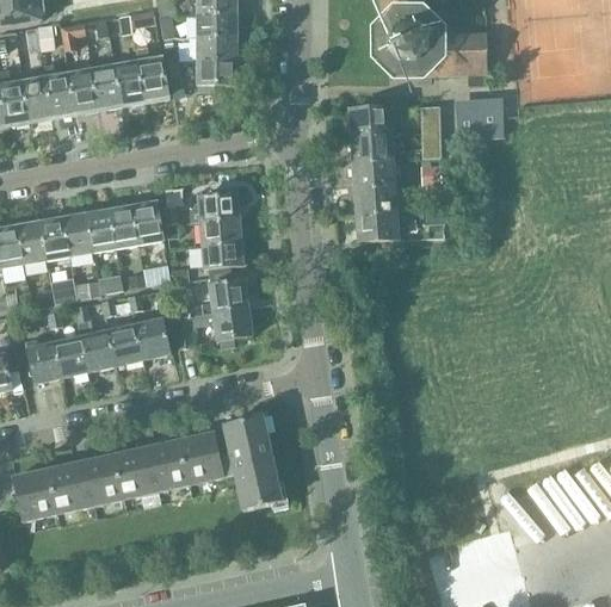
[(0,0),(0,26),(41,20),(39,13),(45,12),(43,0),(0,0)]
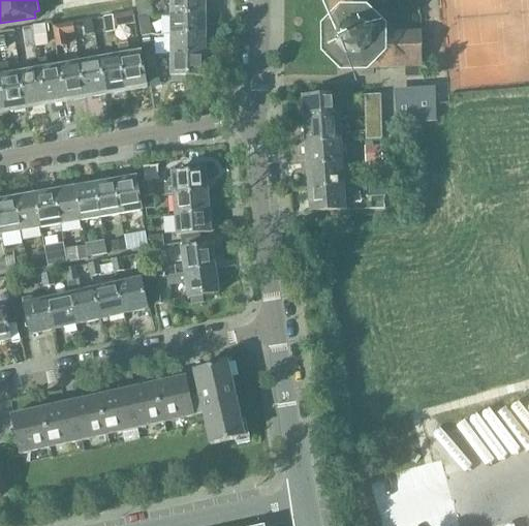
[(135,0),(137,14),(148,13),(151,13),(149,0),(135,0)]
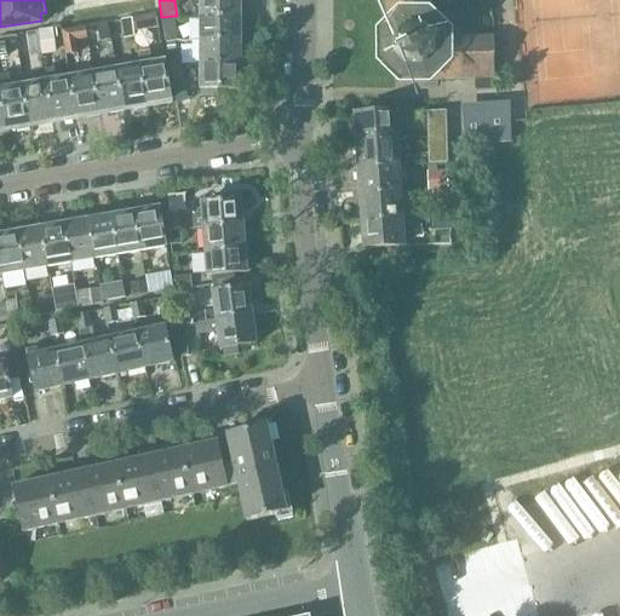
[(200,0),(201,13),(240,13),(240,0),(200,0)]
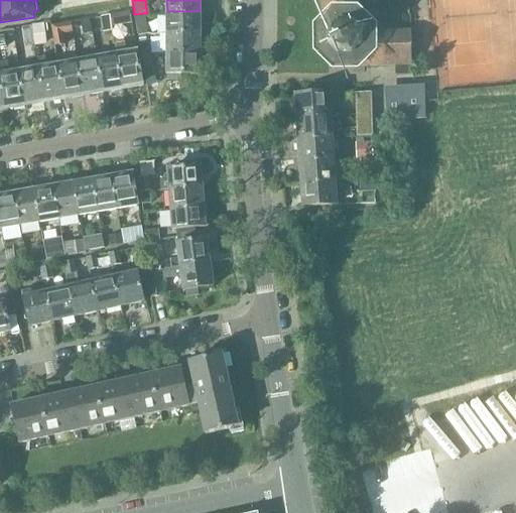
[(327,19),(326,35),(326,41),(320,41),(320,52),(327,52),(328,65),(411,62),(410,28),(361,29),(360,7),(359,0),(319,0),(323,19),(327,19)]
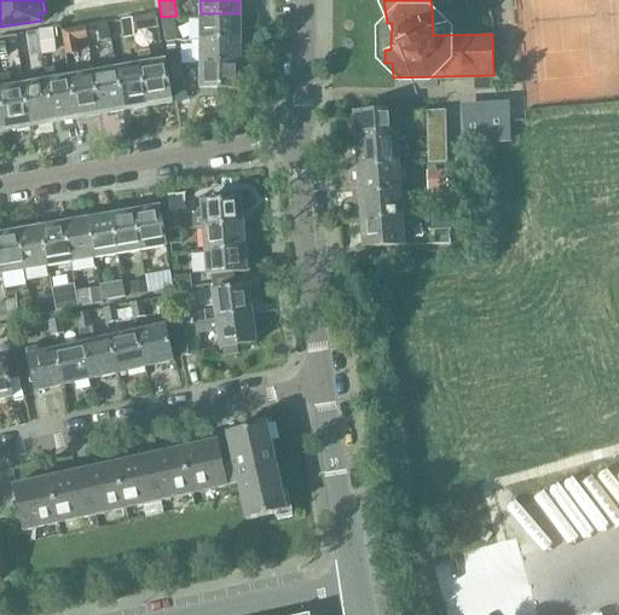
[(515,0),(527,114),(618,104),(618,0),(515,0)]
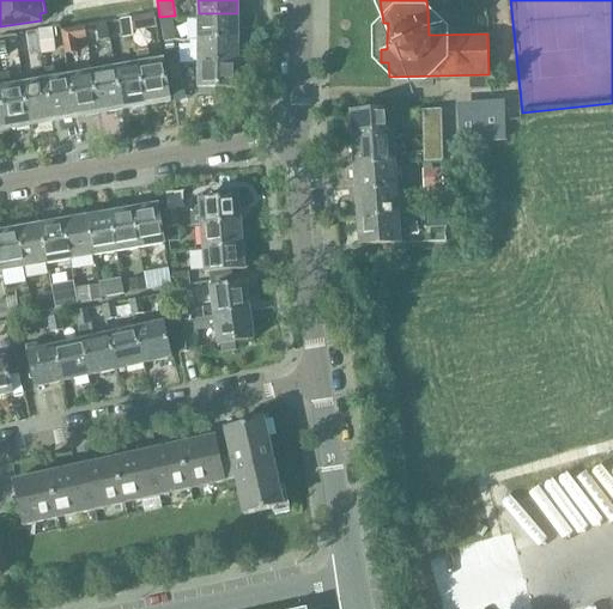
[(131,14),(133,30),(157,26),(155,11),(131,14)]
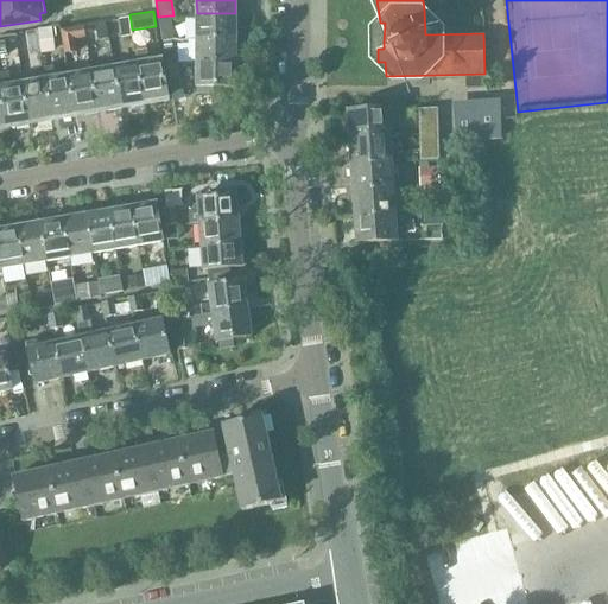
[(197,13),(196,37),(235,37),(235,13),(197,13)]
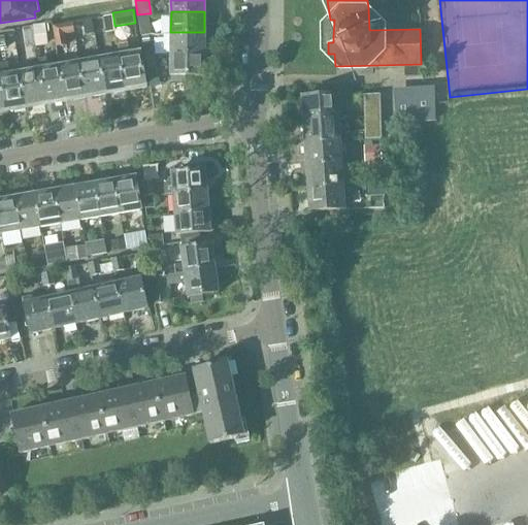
[(112,12),(103,14),(106,31),(116,29),(112,12)]
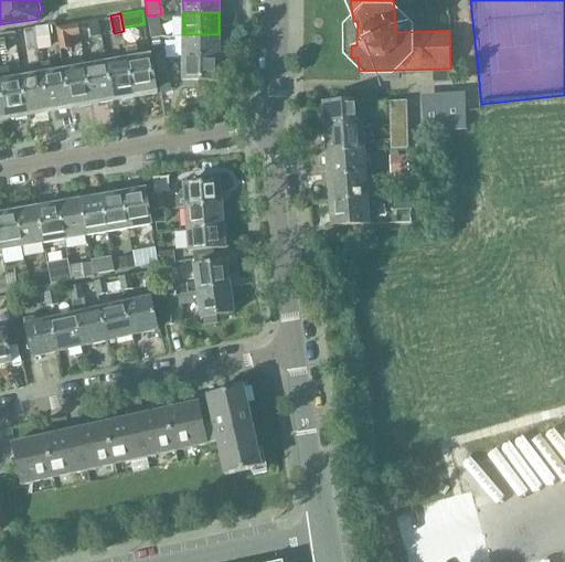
[(151,36),(159,34),(161,34),(158,14),(147,16),(150,33),(151,36)]
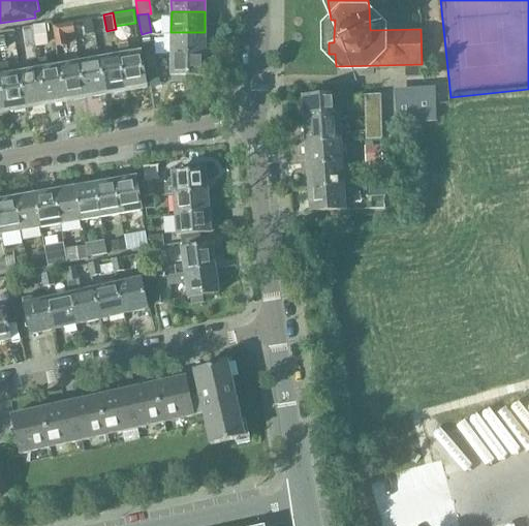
[(92,17),(83,19),(85,33),(94,32),(92,17)]
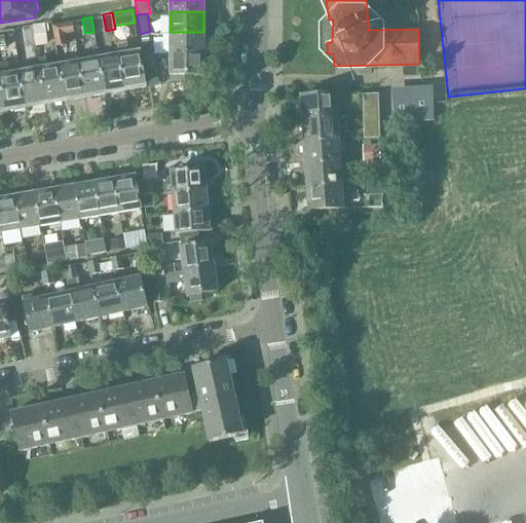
[(65,31),(74,29),(72,20),(52,24),(57,43),(67,41),(65,31)]
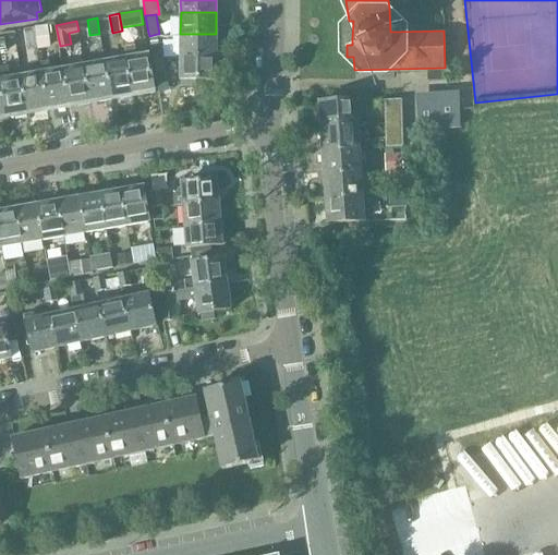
[(47,23),(34,25),(37,45),(50,43),(47,23)]
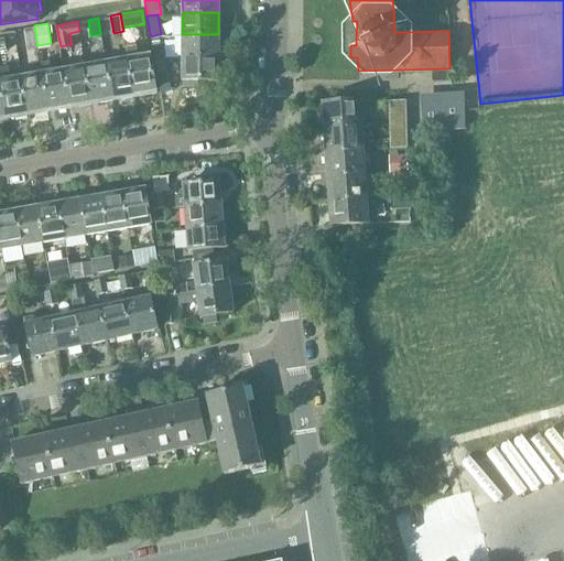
[(38,45),(34,25),(24,28),(28,47),(38,45)]
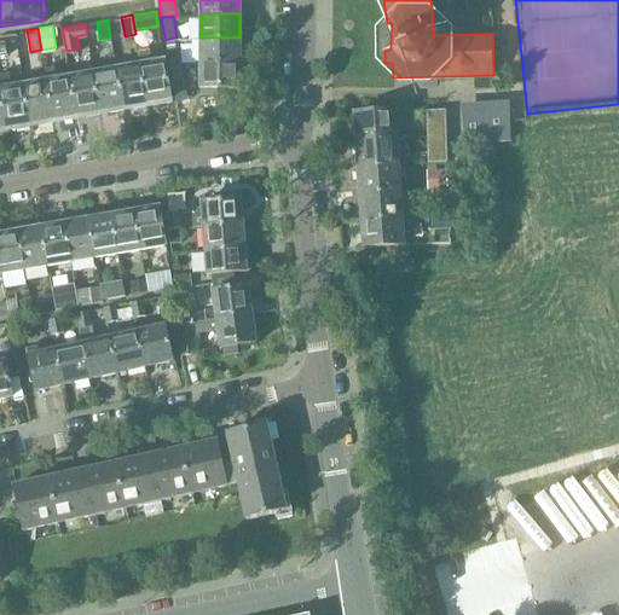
[(200,38),(200,62),(239,62),(239,38),(200,38)]
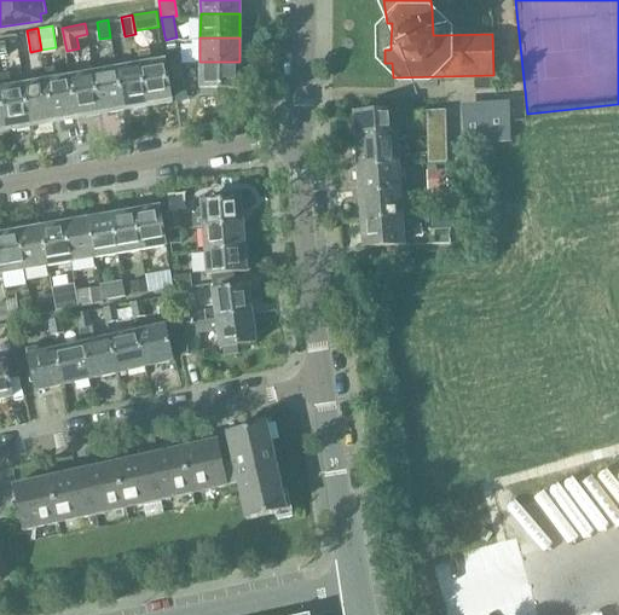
[(138,53),(139,63),(140,63),(148,102),(171,97),(165,58),(151,61),(149,51),(138,53)]
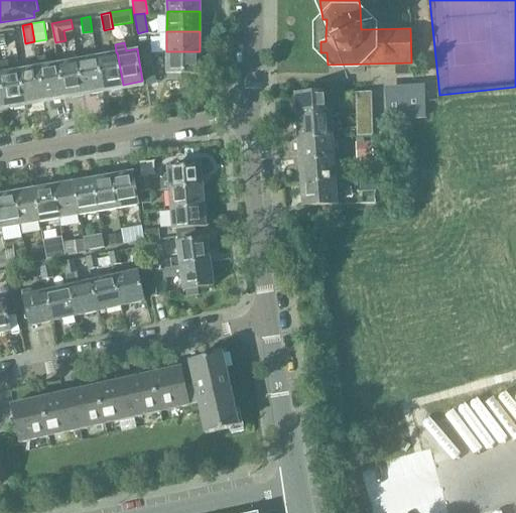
[(141,52),(143,67),(153,65),(151,50),(141,52)]
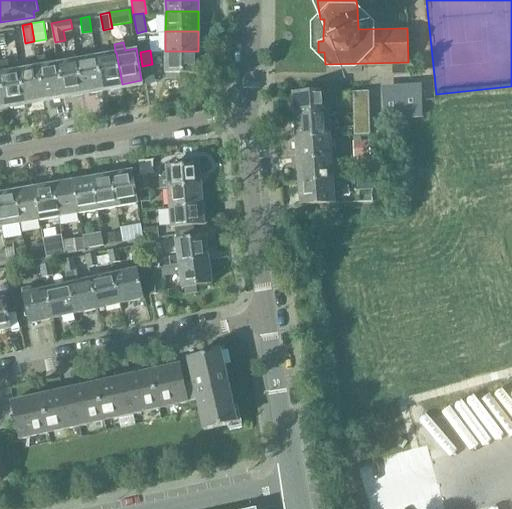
[(198,51),(165,51),(165,71),(166,71),(166,76),(179,76),(179,71),(198,71),(198,51)]
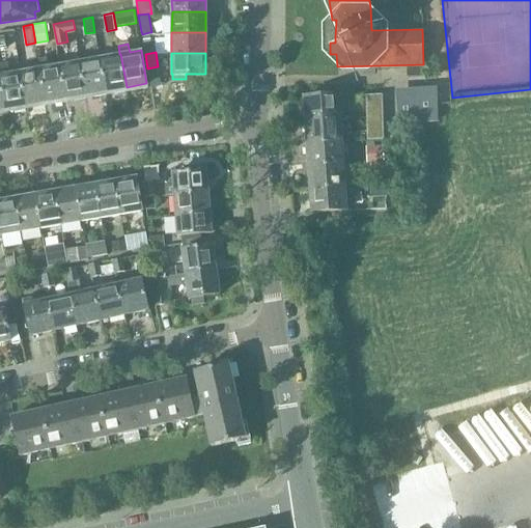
[(120,54),(119,54),(101,57),(106,90),(127,87),(120,54)]
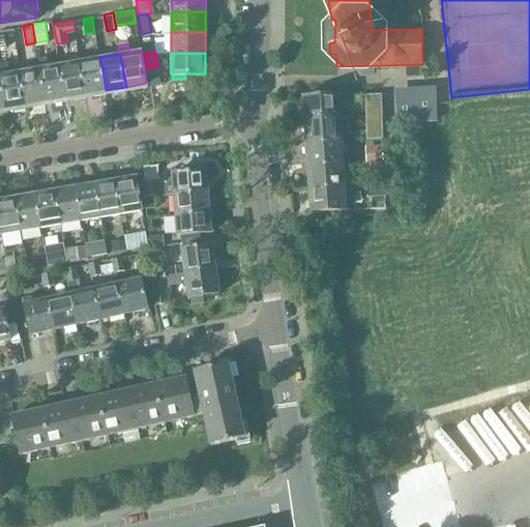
[(38,57),(39,67),(46,100),(65,97),(60,63),(48,66),(46,55),(38,57)]
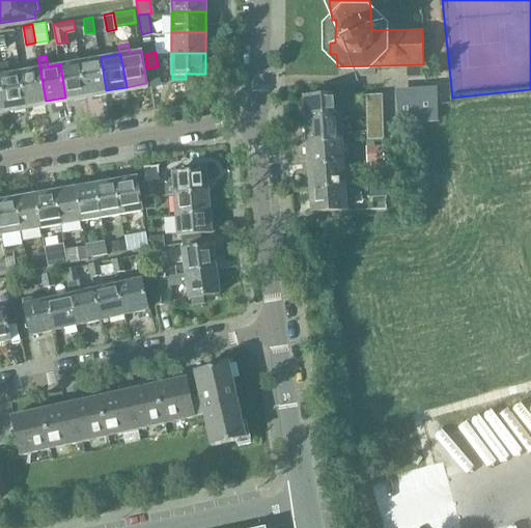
[(101,57),(80,60),(86,93),(106,90),(101,57)]
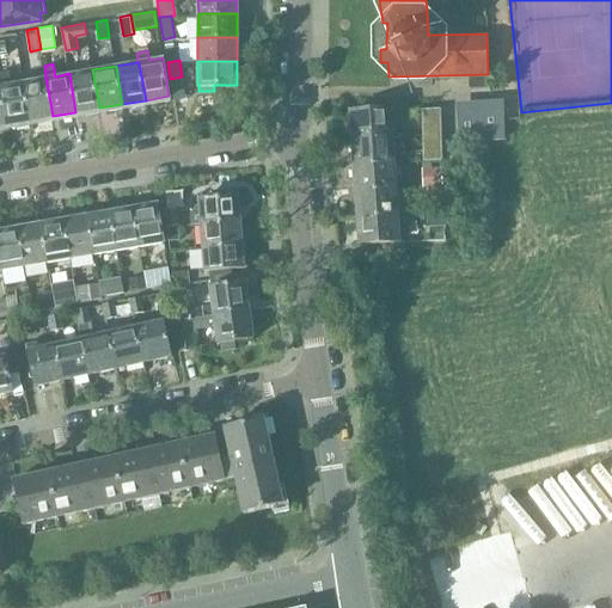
[(0,71),(0,88),(6,124),(30,120),(23,81),(11,84),(8,69),(0,71)]
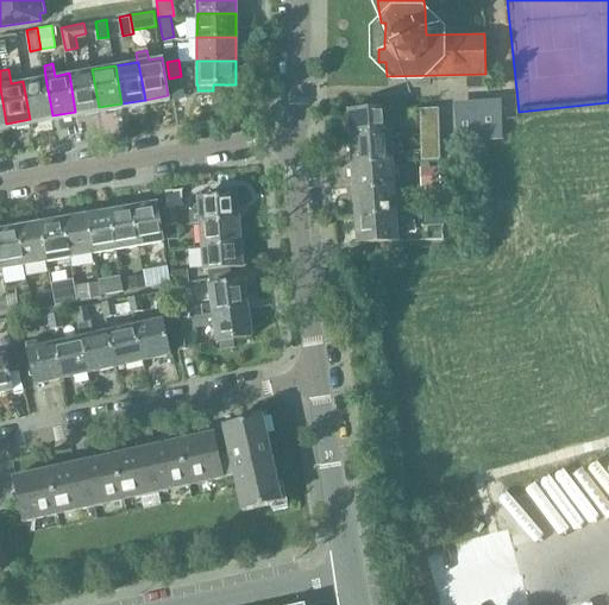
[(92,69),(69,73),(75,112),(99,107),(92,69)]
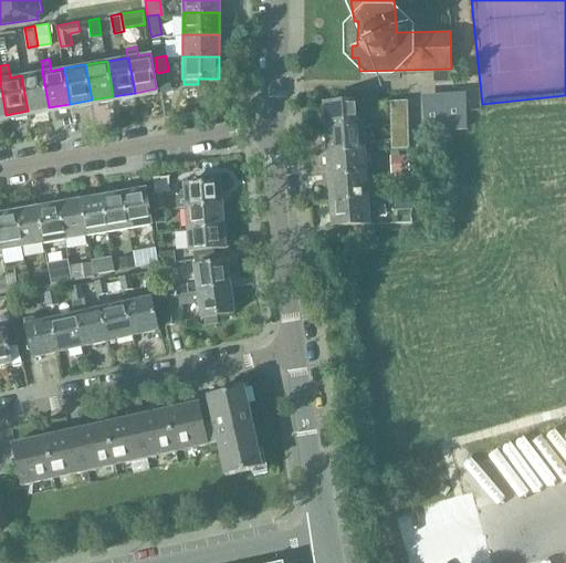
[(42,72),(21,75),(28,111),(49,107),(42,72)]
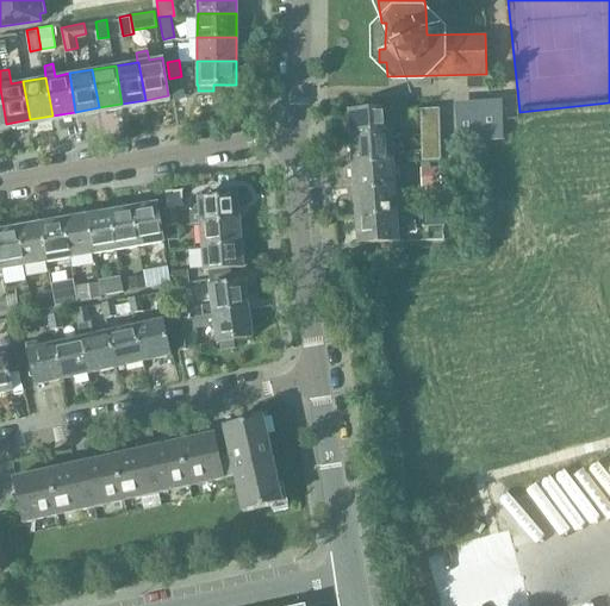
[(456,105),(459,138),(502,136),(499,102),(456,105)]
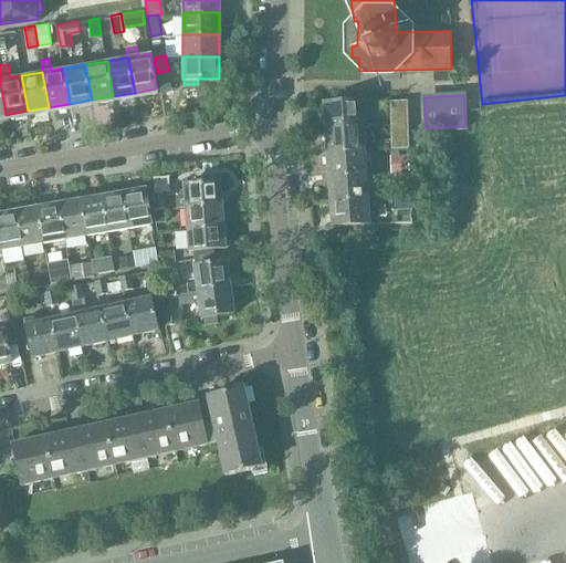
[(325,102),(326,126),(362,124),(359,100),(325,102)]
